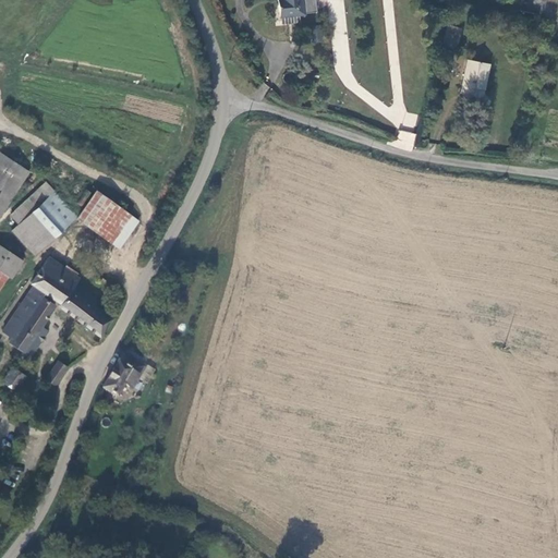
[(296,15),(305,15),(303,0),(279,0),(280,1),(278,1),(280,25),(298,24),(296,15)]
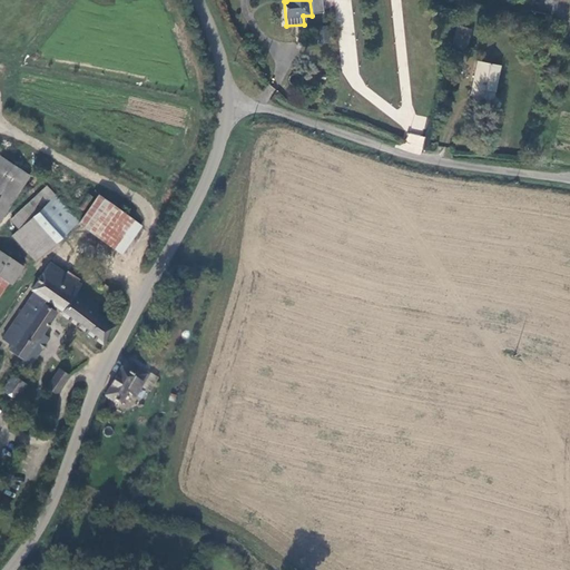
[(310,0),(312,16),(322,15),(321,0),(310,0)]
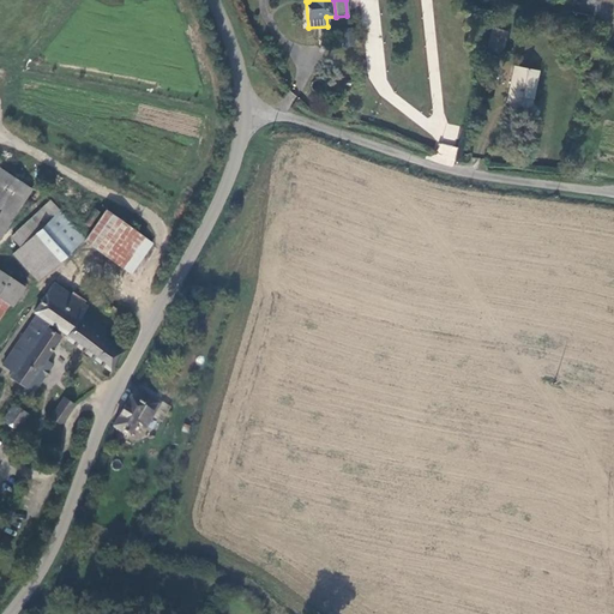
[(491,25),(488,42),(505,46),(509,29),(491,25)]
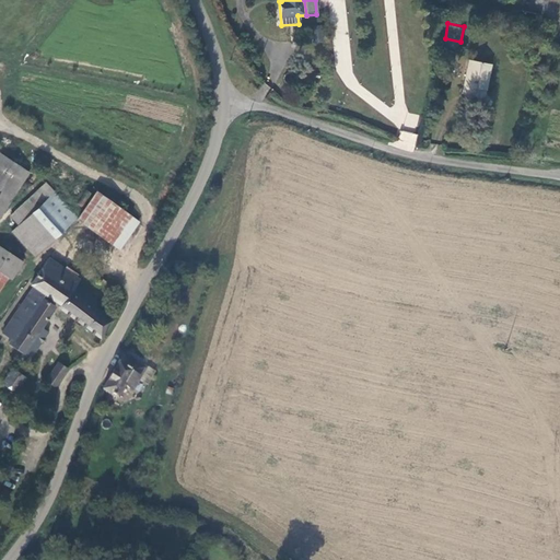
[(483,97),(491,63),(469,59),(462,93),(483,97)]
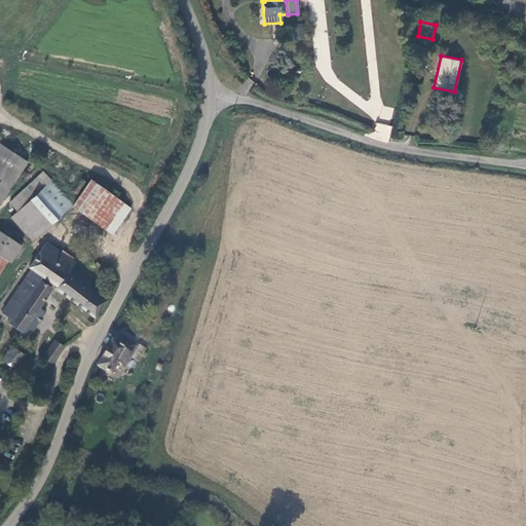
[(0,200),(26,162),(0,145),(0,200)]
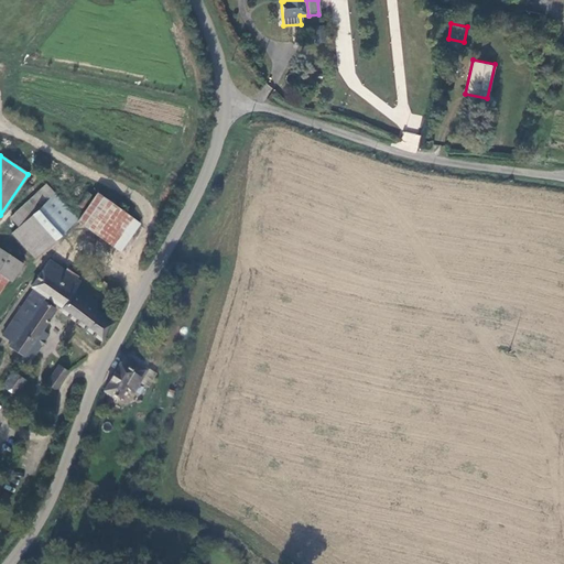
[(132,220),(90,186),(69,213),(75,218),(110,246),(132,220)]
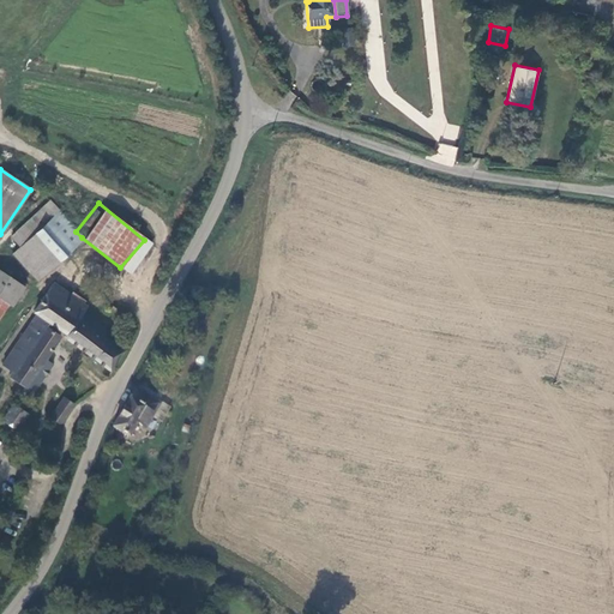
[(43,224),(56,212),(49,205),(14,239),(22,246),(29,239),(43,224)]
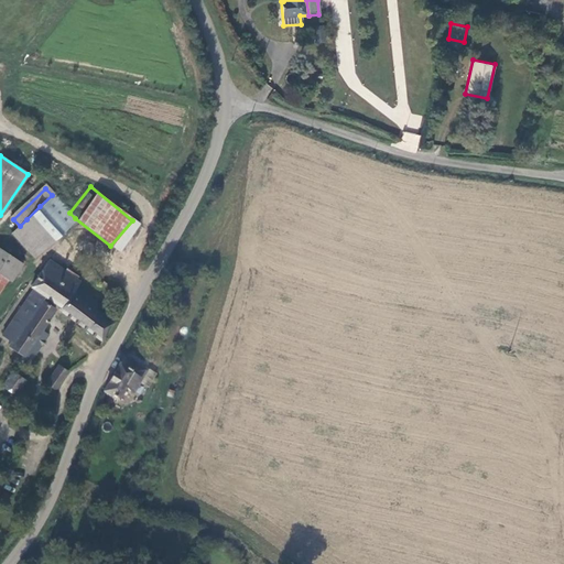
[(69,213),(52,195),(40,206),(63,230),(75,218),(69,213)]
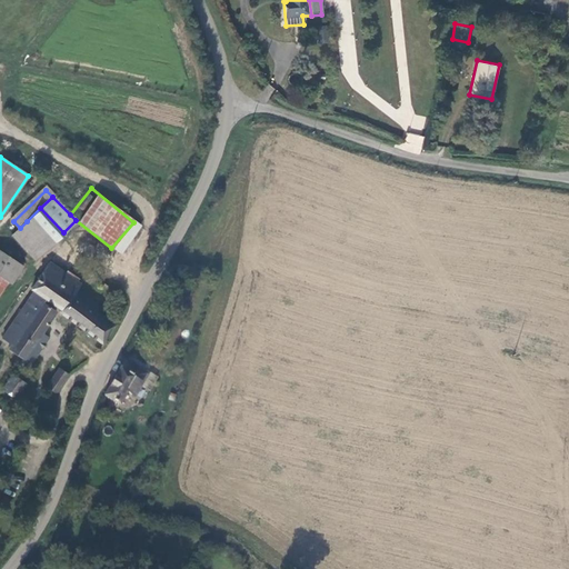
[(63,232),(40,208),(27,221),(50,246),(63,232)]
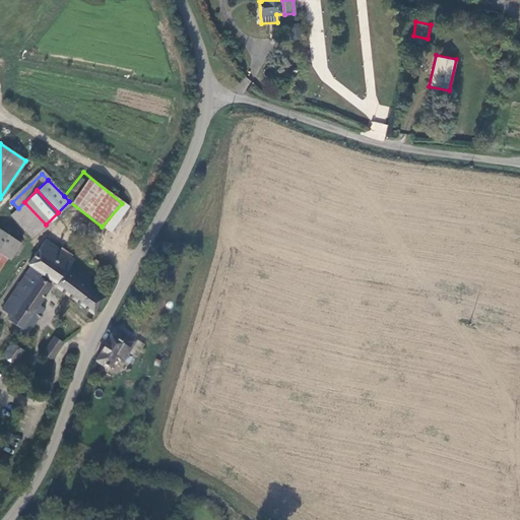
[(46,224),(24,202),(18,208),(8,217),(29,240),(46,224)]
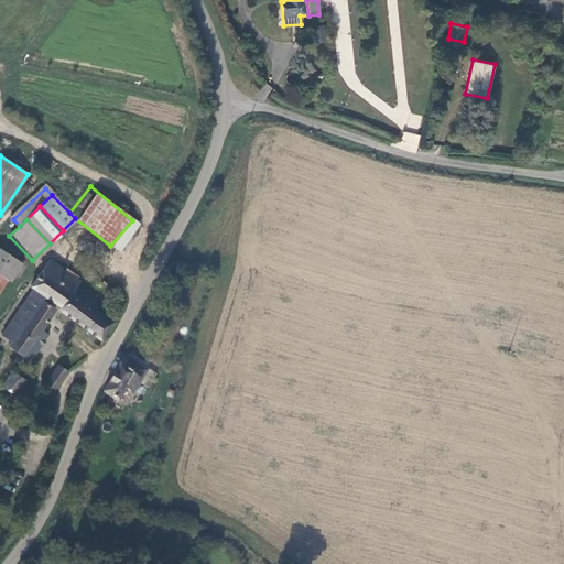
[(0,271),(13,281),(22,267),(0,252),(0,271)]
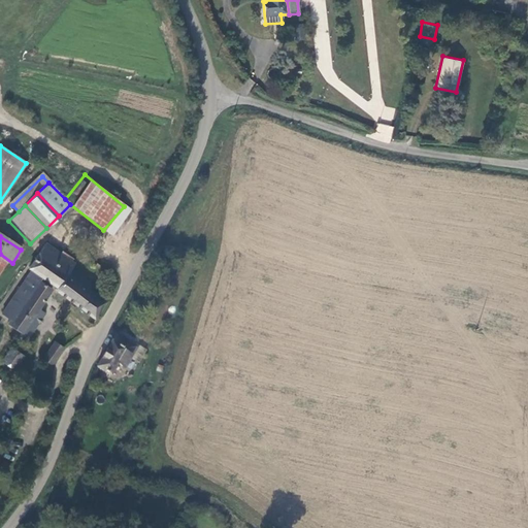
[(69,275),(72,271),(70,270),(73,265),(44,244),(28,269),(31,270),(29,273),(38,281),(40,277),(57,289),(67,273),(69,275)]
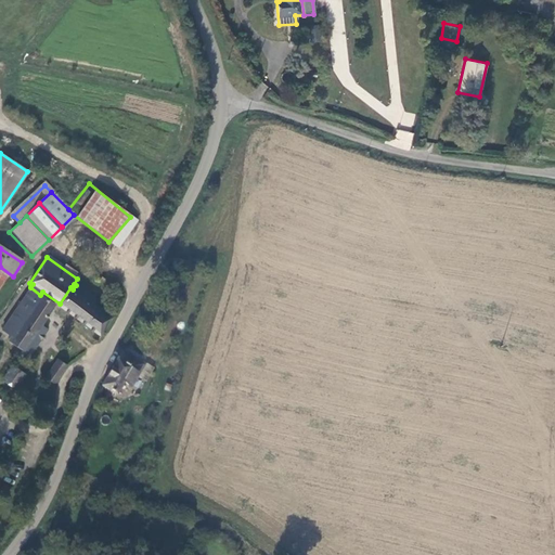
[(0,275),(10,282),(13,276),(0,267),(0,275)]
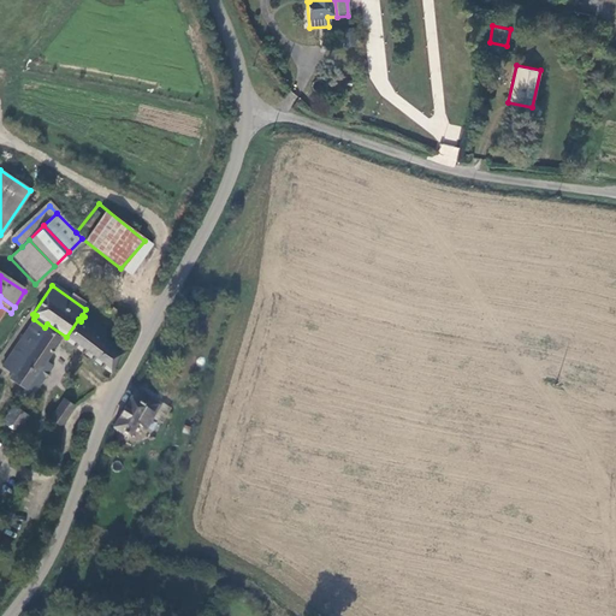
[(65,338),(108,375),(112,369),(123,356),(101,339),(105,333),(84,317),(81,321),(78,319),(66,337),(65,338)]
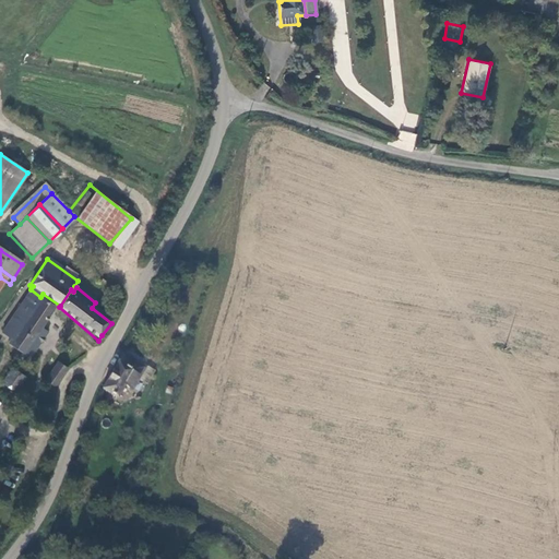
[(2,333),(12,341),(40,297),(31,289),(2,333)]
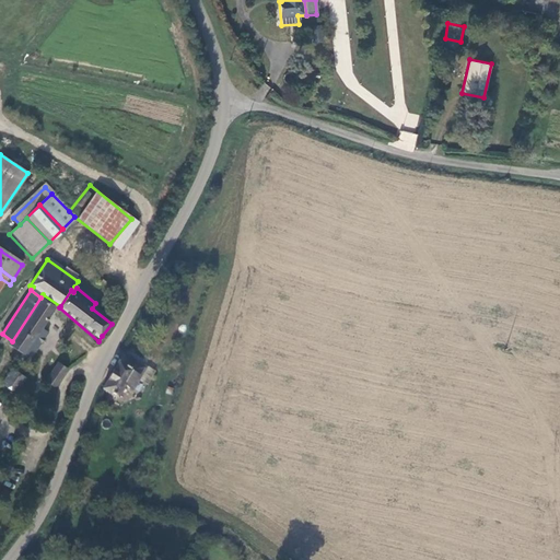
[(18,360),(24,364),(46,334),(39,329),(55,307),(41,298),(12,341),(9,346),(21,354),(18,360)]
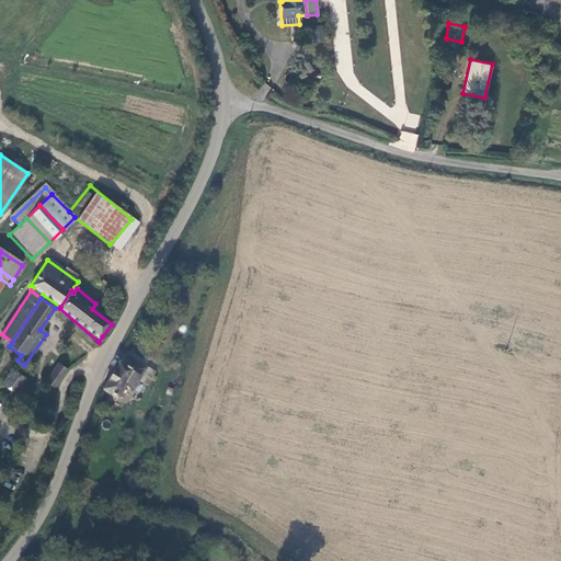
[(122,357),(101,392),(116,402),(124,389),(132,393),(145,371),(122,357)]
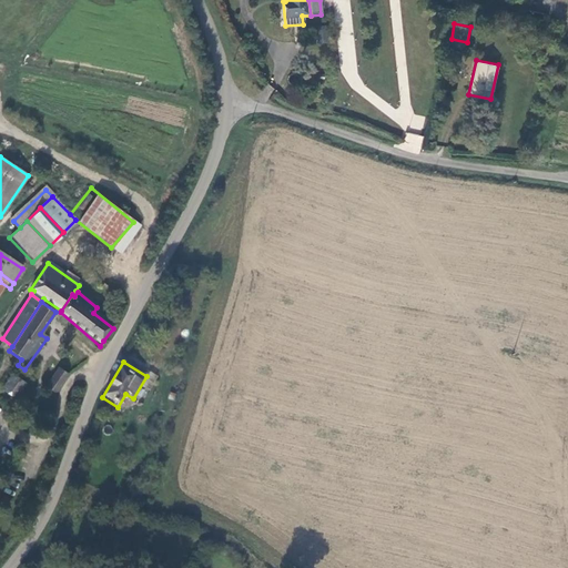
[(47,385),(56,393),(68,375),(59,368),(47,385)]
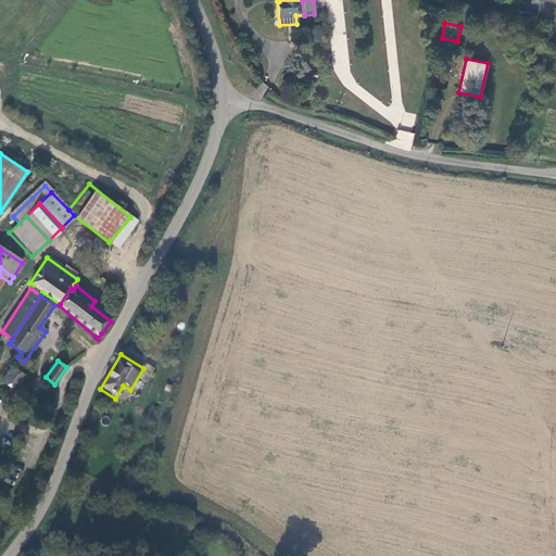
[(12,366),(1,381),(14,391),(25,376),(12,366)]
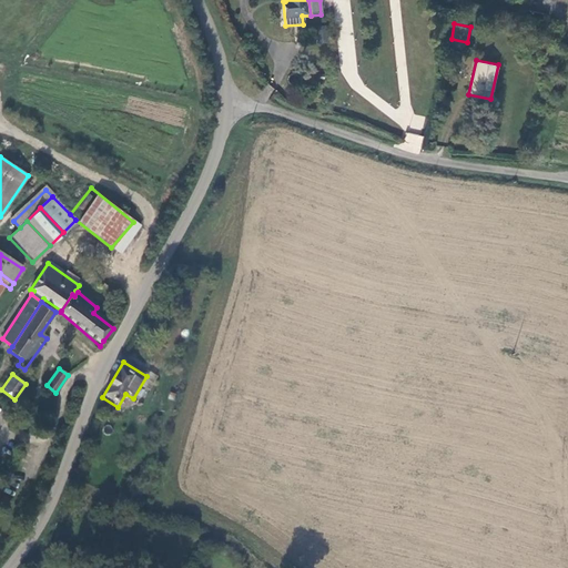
All buildings are outlined.
